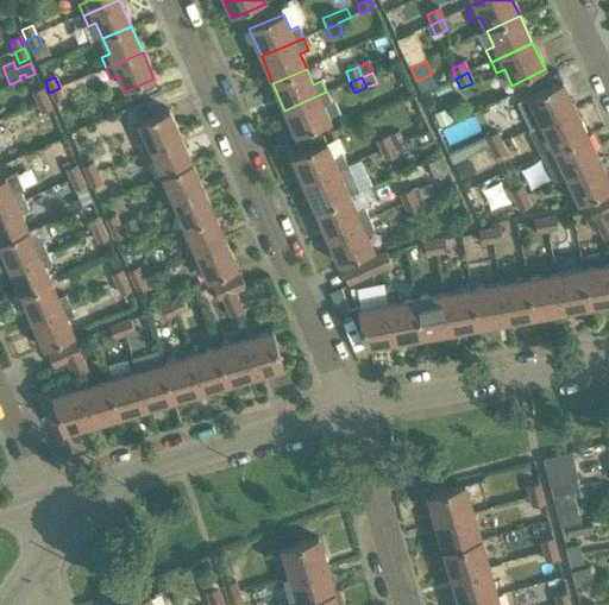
[(533,130),(575,111),(562,83),(528,99),(537,114),(528,118),(533,130)]
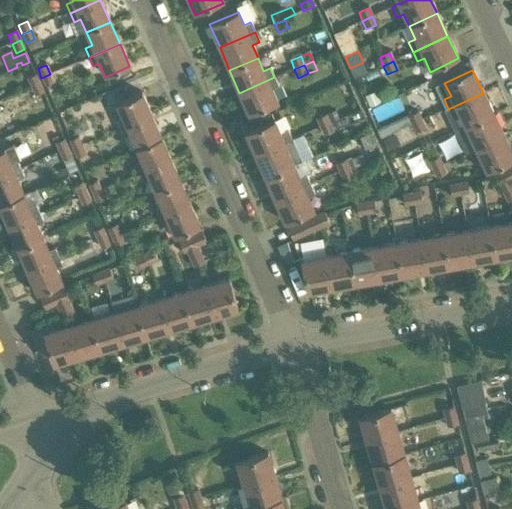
[(50,74),(41,78),(45,87),(54,83),(50,74)]
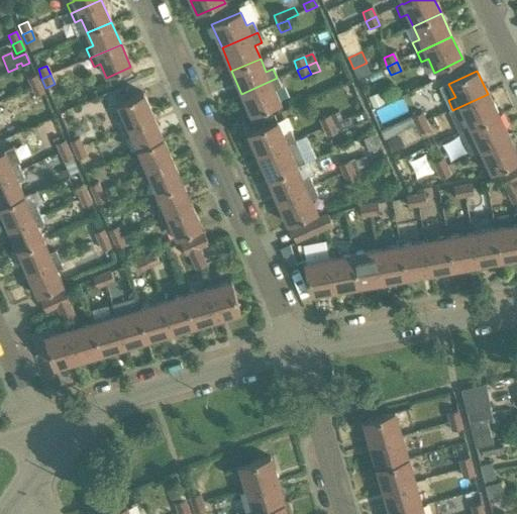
[(31,89),(39,85),(35,76),(27,80),(31,89)]
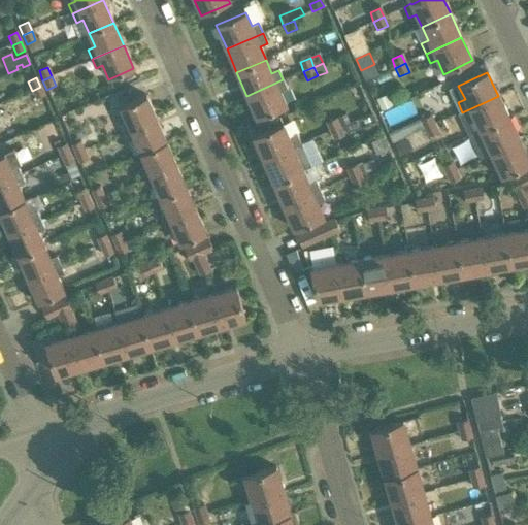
[(283,79),(246,96),(257,120),(286,107),(279,93),(287,90),(283,79)]
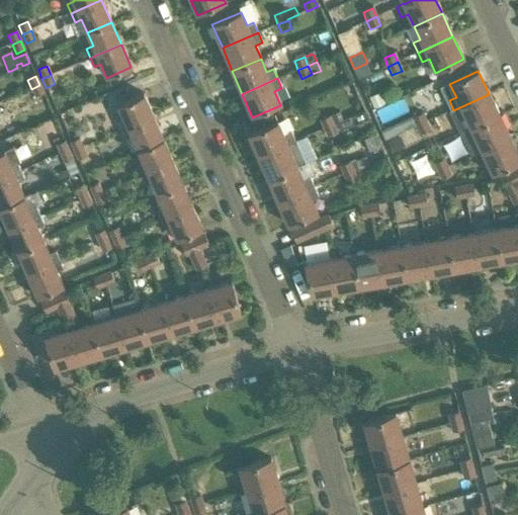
[(44,94),(39,85),(31,89),(35,98),(44,94)]
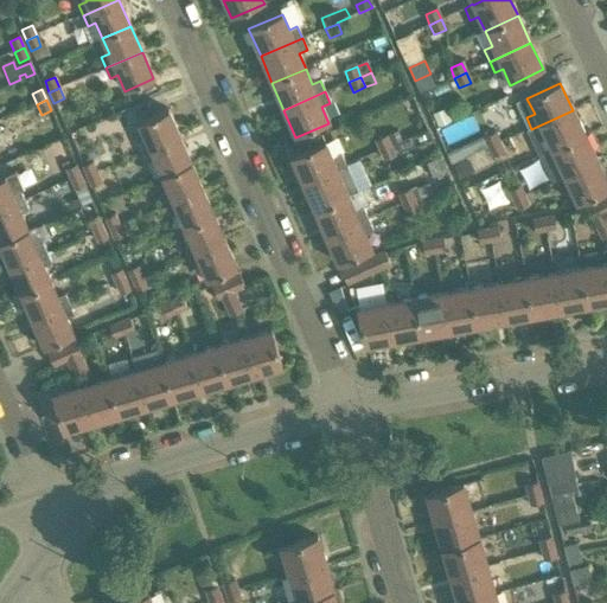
[(434,116),(439,128),(452,123),(447,110),(434,116)]
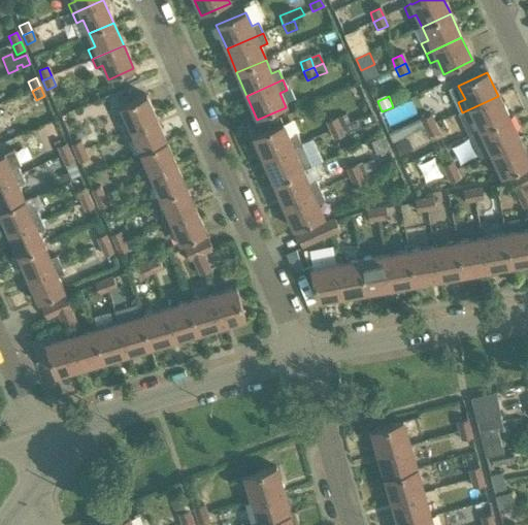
[(481,132),(508,119),(498,96),(462,112),(458,115),(468,137),(481,132)]
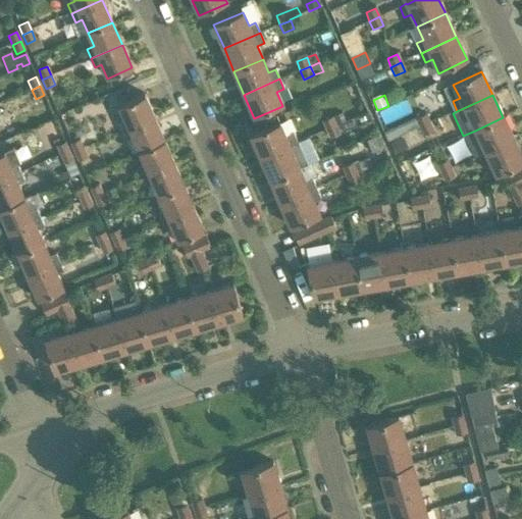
[(122,133),(154,118),(144,96),(119,106),(125,120),(119,123),(122,133)]
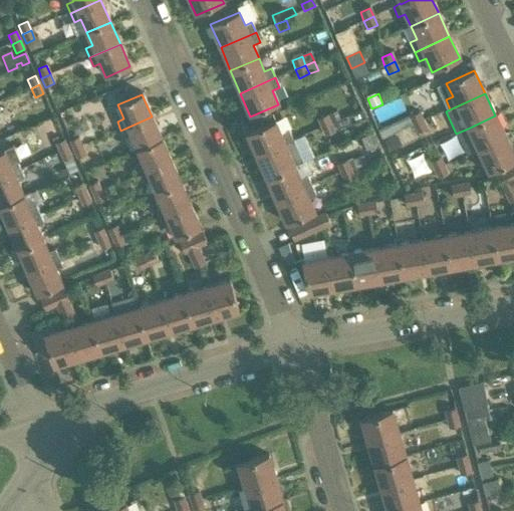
[(317,119),(321,129),(330,124),(336,122),(340,120),(336,112),(332,114),(332,113),(317,119)]
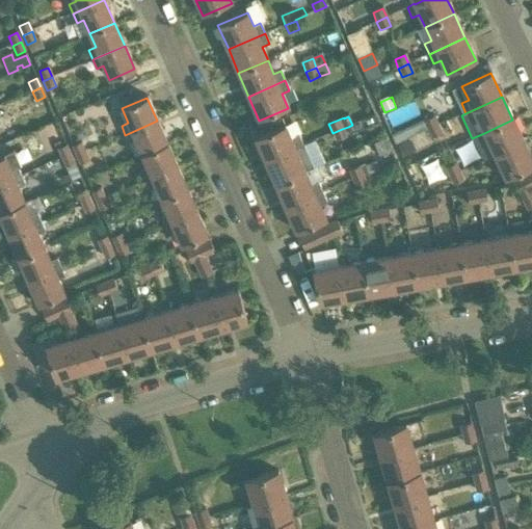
[(424,122),(427,131),(437,126),(433,117),(424,122)]
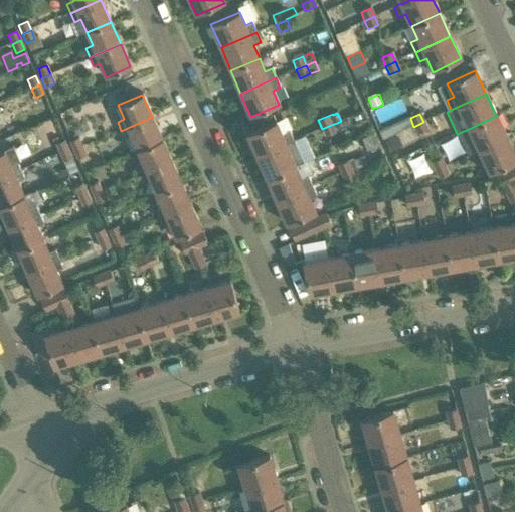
[(479,151),(507,138),(496,116),(469,129),(475,142),(468,145),(473,155),(480,152),(479,151)]
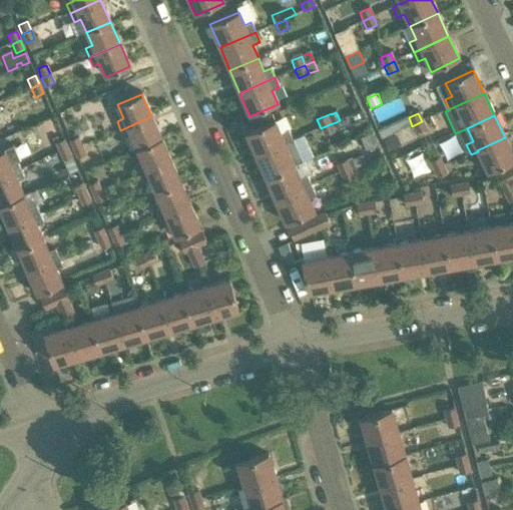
[(161,138),(151,116),(120,130),(124,139),(131,136),(137,149),(161,138)]
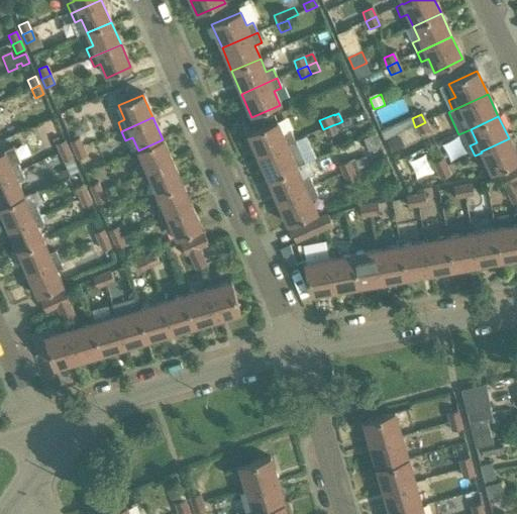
[(54,120),(42,124),(47,135),(58,130),(54,120)]
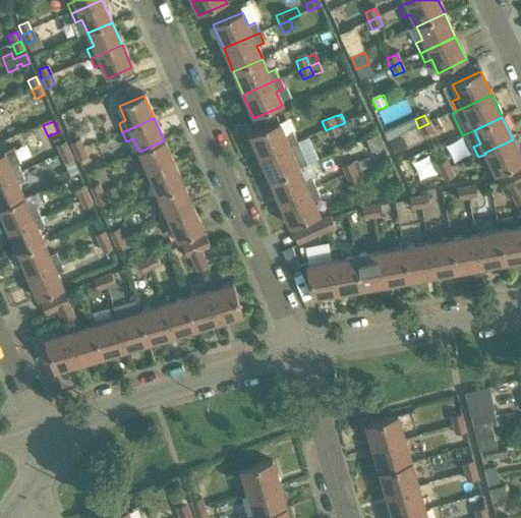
[(341,124),(335,126),(326,130),(330,139),(350,130),(347,121),(345,122),(341,124)]
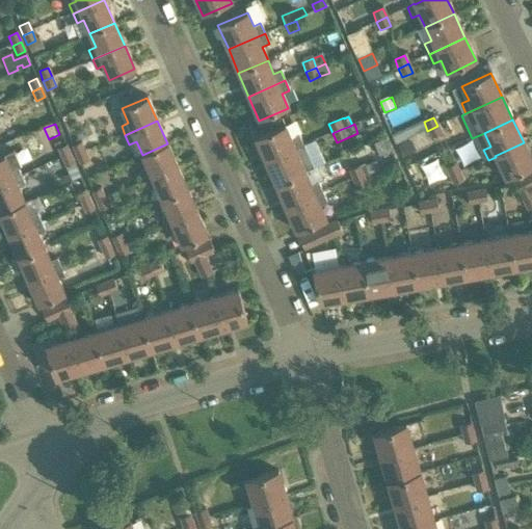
[(256,137),(266,162),(295,150),(303,146),(299,135),(290,139),(285,125),(256,137)]
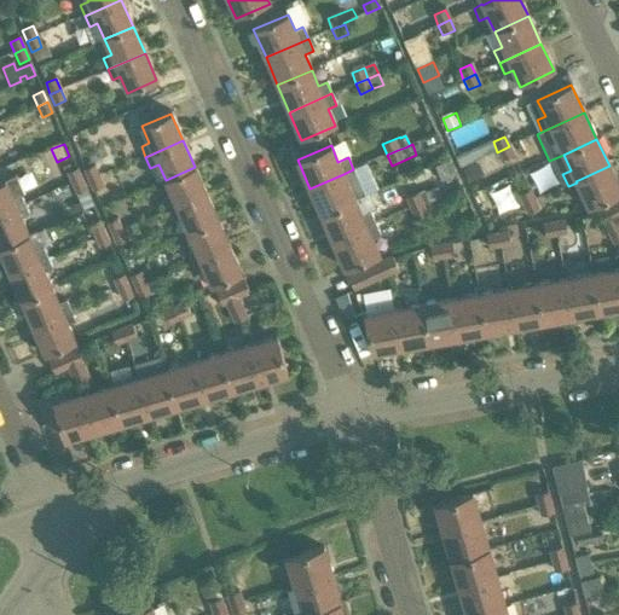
[(514,157),(509,146),(497,152),(502,162),(514,157)]
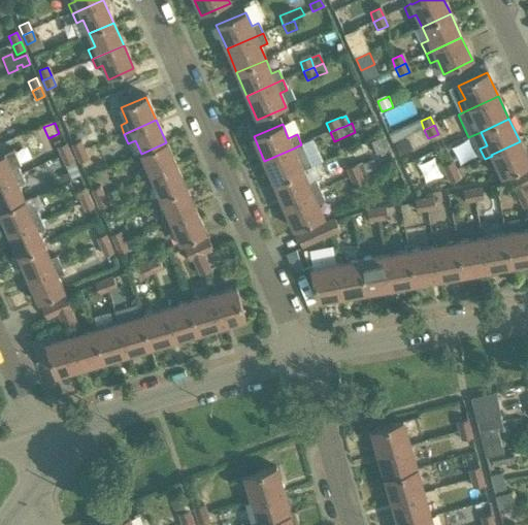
[(405,128),(389,135),(393,144),(409,136),(405,128)]
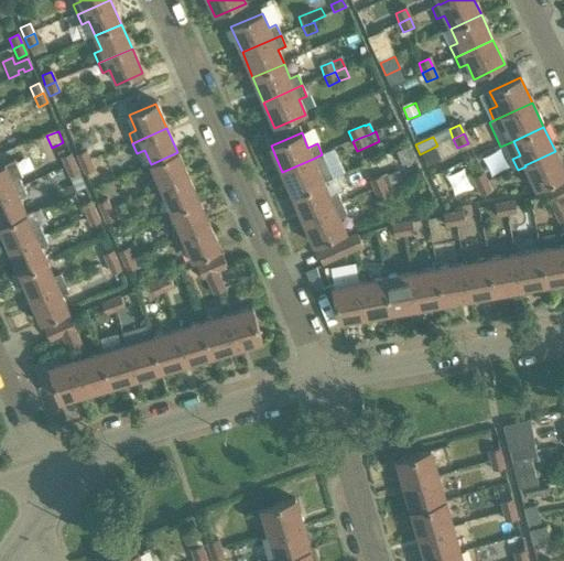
[(402,166),(415,161),(410,147),(397,152),(402,166)]
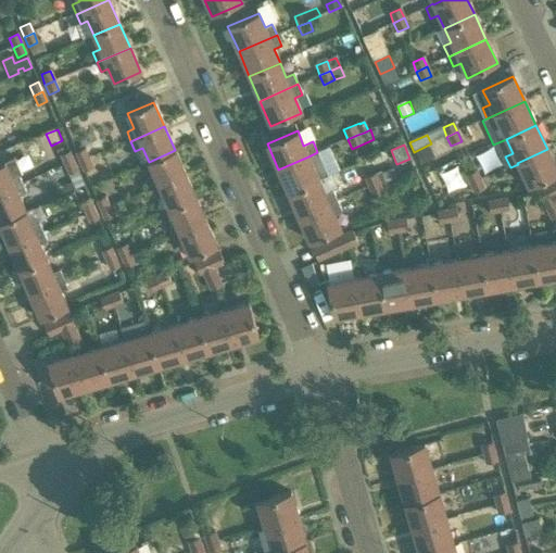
[(433,160),(428,148),(416,152),(421,164),(433,160)]
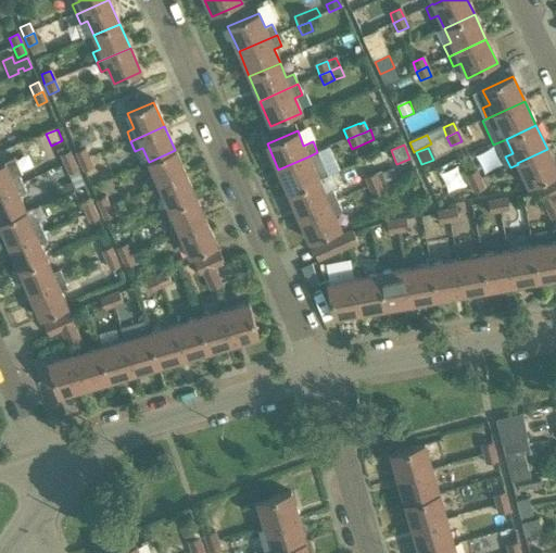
[(529,188),(555,175),(555,167),(547,149),(517,163),(518,164),(529,188)]
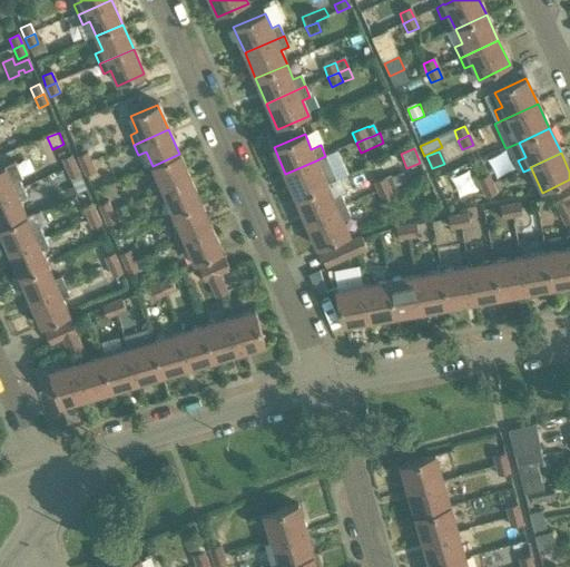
[(77,157),(81,167),(90,164),(87,154),(77,157)]
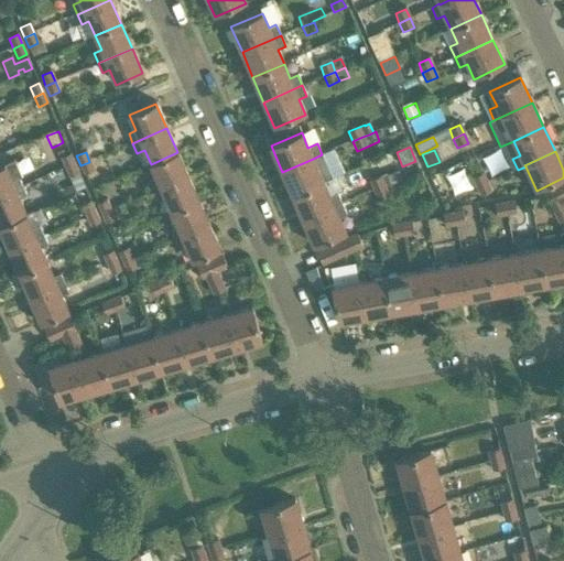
[(187,176),(177,152),(151,164),(158,179),(150,182),(154,192),(187,176)]
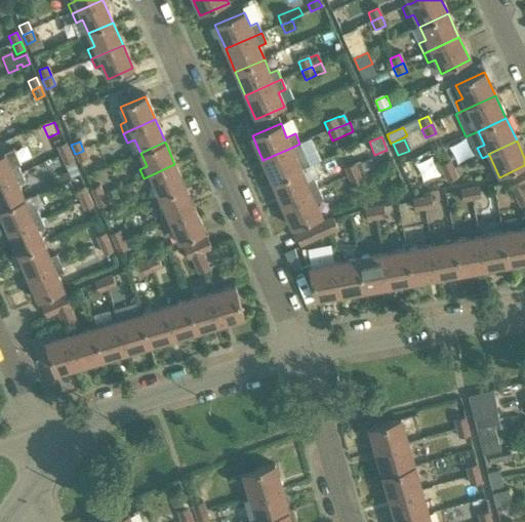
[(61,157),(69,153),(66,144),(57,148),(61,157)]
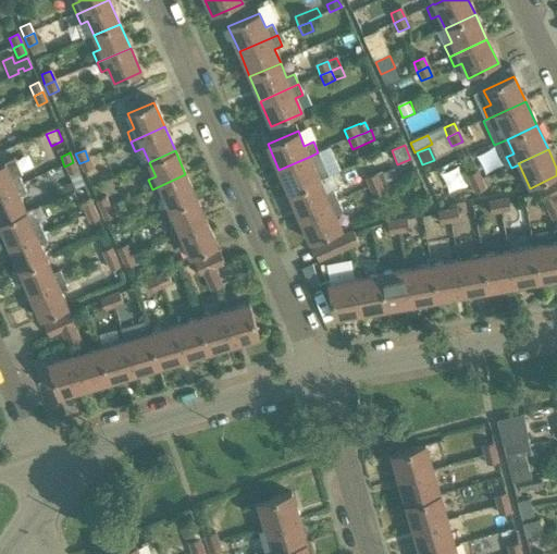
[(329,177),(318,152),(309,157),(279,170),(289,194),(320,181),(320,182),(329,177)]
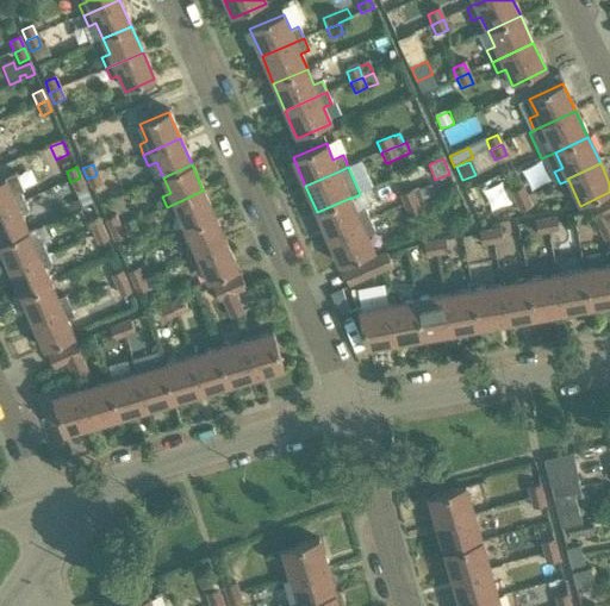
[(0,180),(0,212),(24,202),(20,193),(24,192),(17,174),(0,180)]
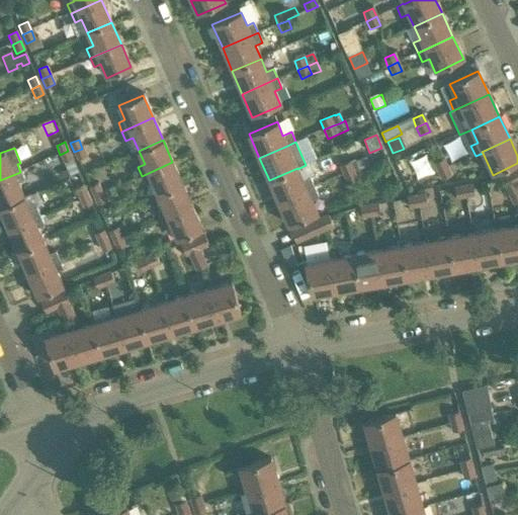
[(74,152),(78,161),(86,158),(82,149),(74,152)]
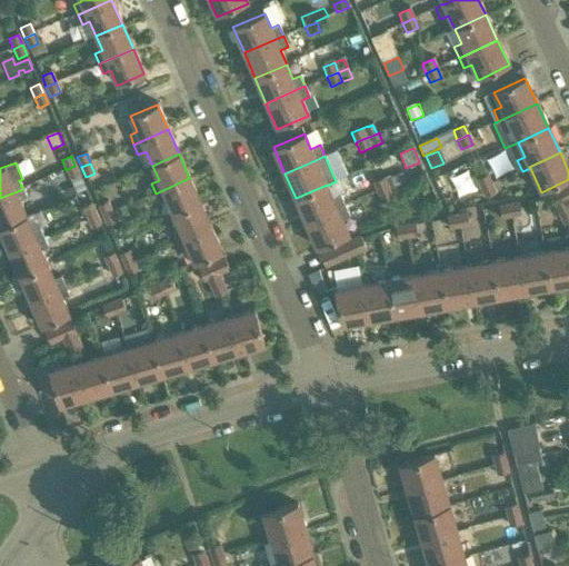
[(79,176),(75,166),(66,170),(70,180),(79,176)]
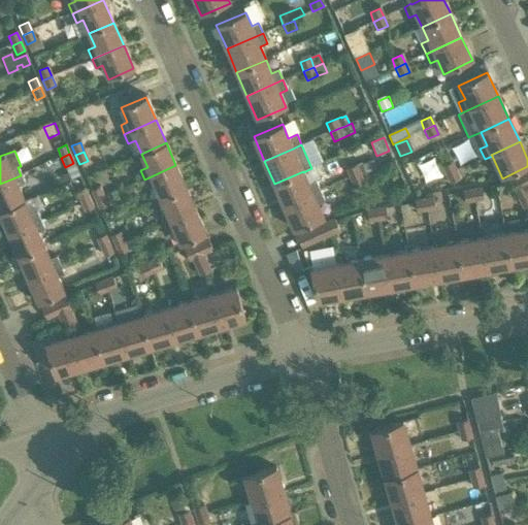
[(377,169),(373,161),(363,165),(366,172),(366,174),(375,170),(377,169)]
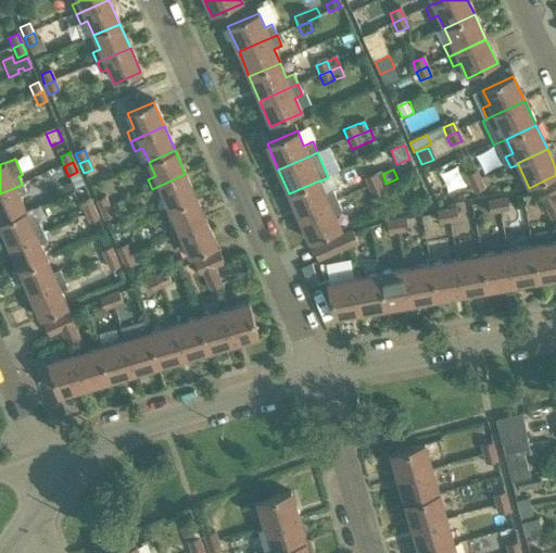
[(466,176),(469,185),(480,180),(476,171),(466,176)]
